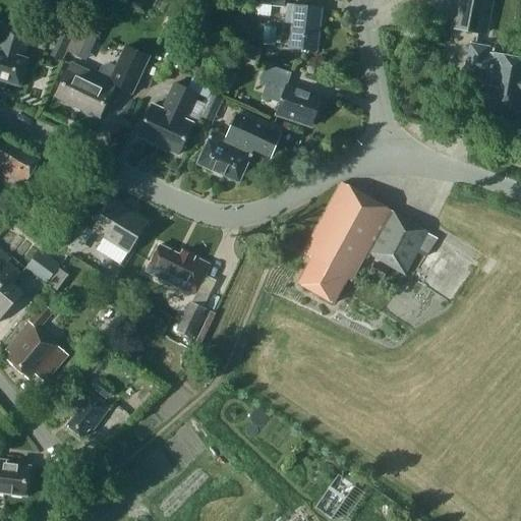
[(493,0),(456,0),(452,30),(487,35),(493,0)]
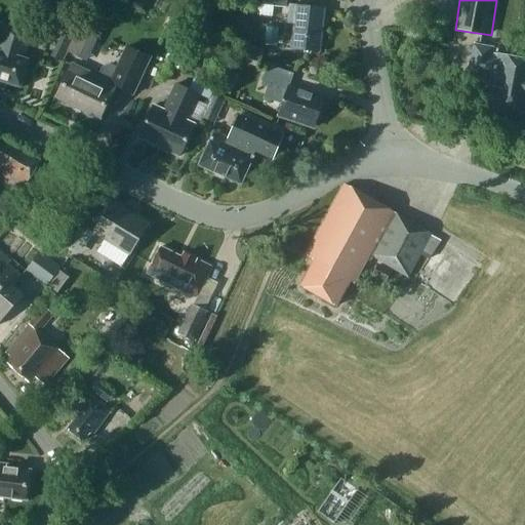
[(292,49),(320,52),(325,9),(291,5),(289,24),(295,25),(292,49)]
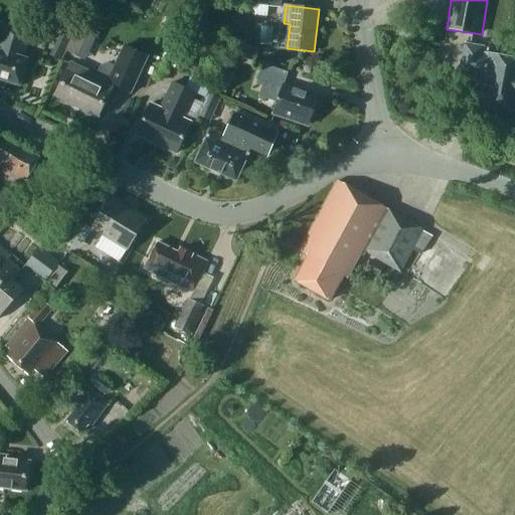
[(0,78),(20,86),(28,59),(24,57),(32,31),(5,23),(0,38),(0,78)]
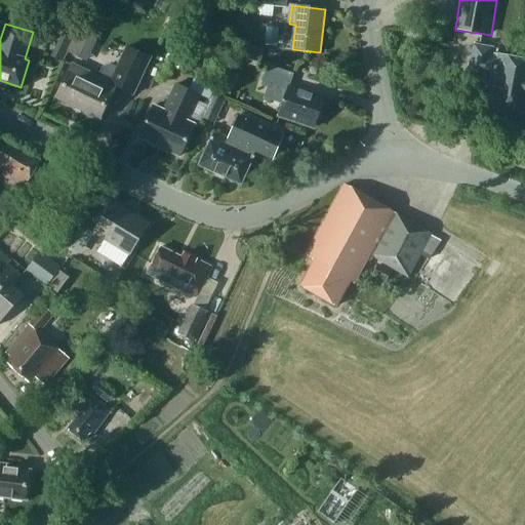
[(65,51),(79,58),(88,39),(74,32),(65,51)]
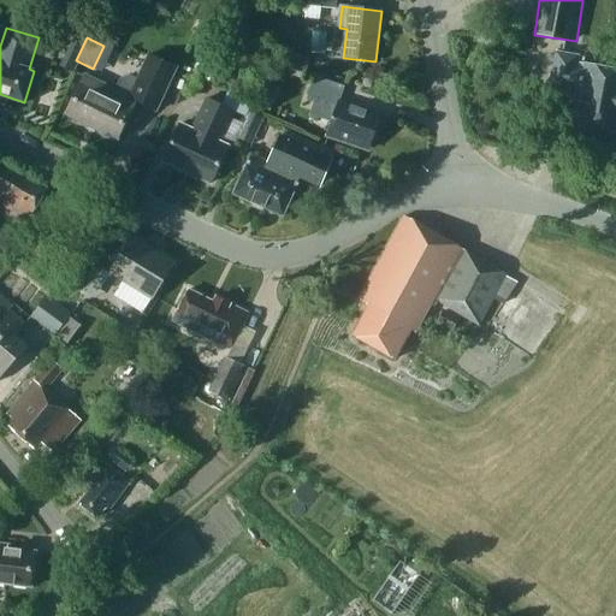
[(579,57),(557,53),(550,86),(581,92),(575,125),(615,132),(615,70),(578,64),(579,57)]
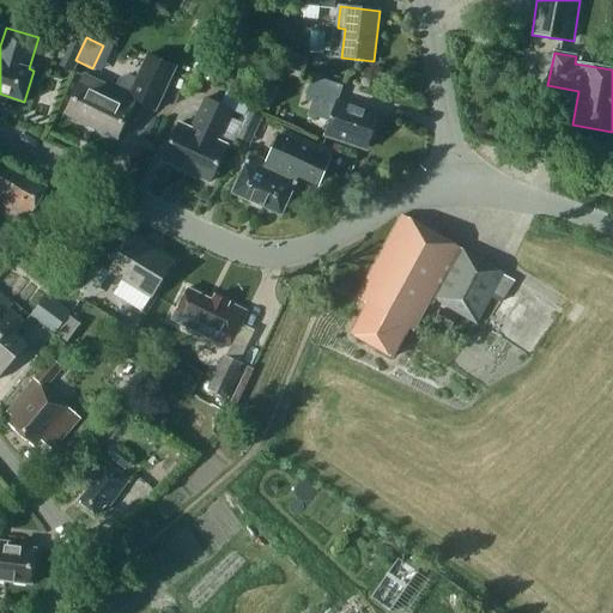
[(157,111),(176,67),(150,54),(137,80),(129,77),(120,80),(115,90),(85,76),(66,114),(117,139),(137,102),(157,111)]
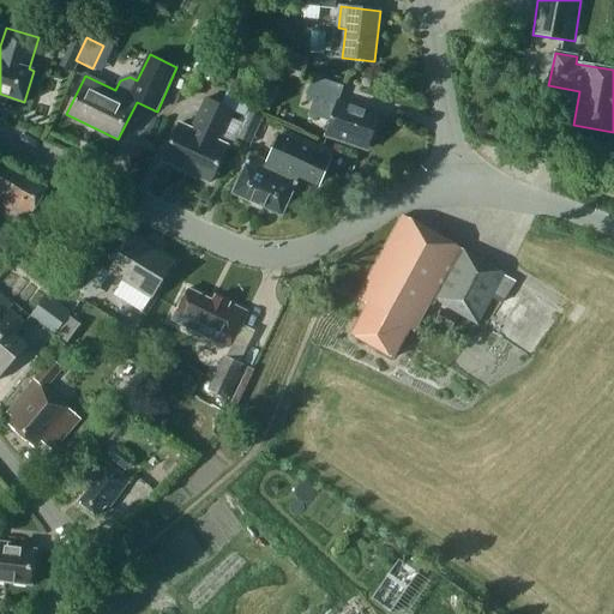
[(66,55),(60,67),(71,72),(76,60),(66,55)]
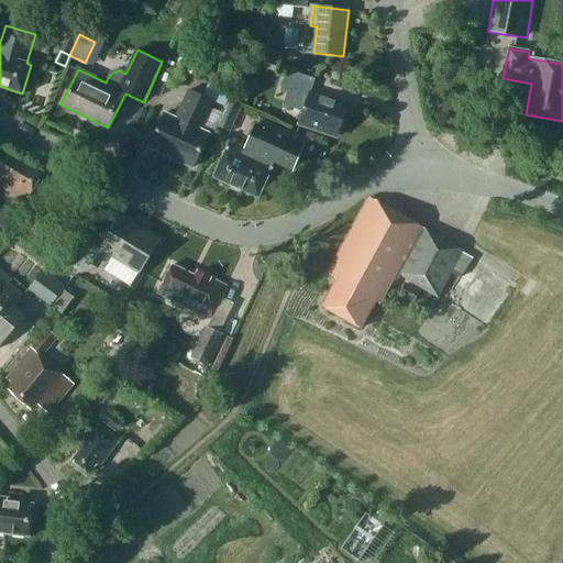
[(318,129),(339,136),(349,108),(310,95),(315,79),(288,70),(282,89),(289,91),(284,106),(302,111),(298,125),(317,132),(318,129)]
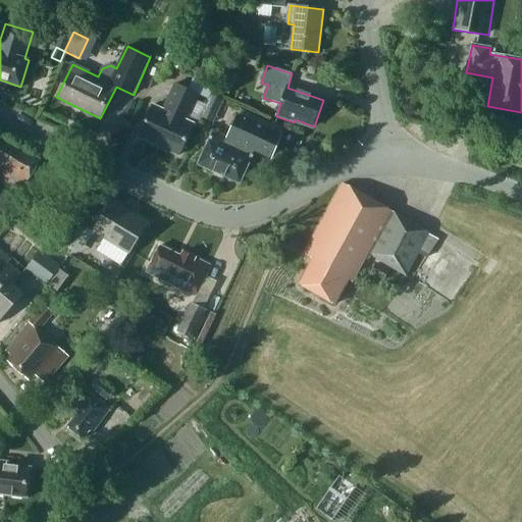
[(199,95),(175,84),(163,110),(153,105),(139,138),(179,156),(193,126),(186,122),(199,95)]
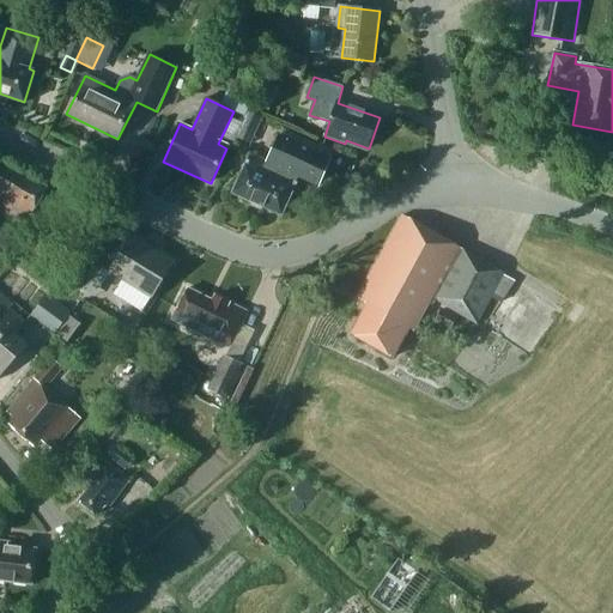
[(263,119),(249,111),(237,138),(253,144),(263,119)]
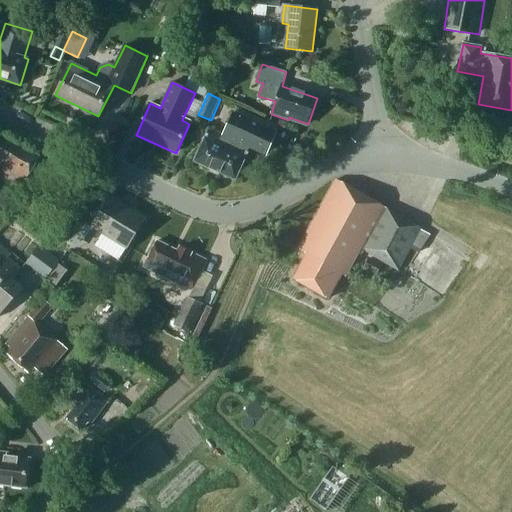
[(250,149),(266,156),(277,132),(234,113),(224,136),(209,129),(195,162),(235,180),(250,149)]
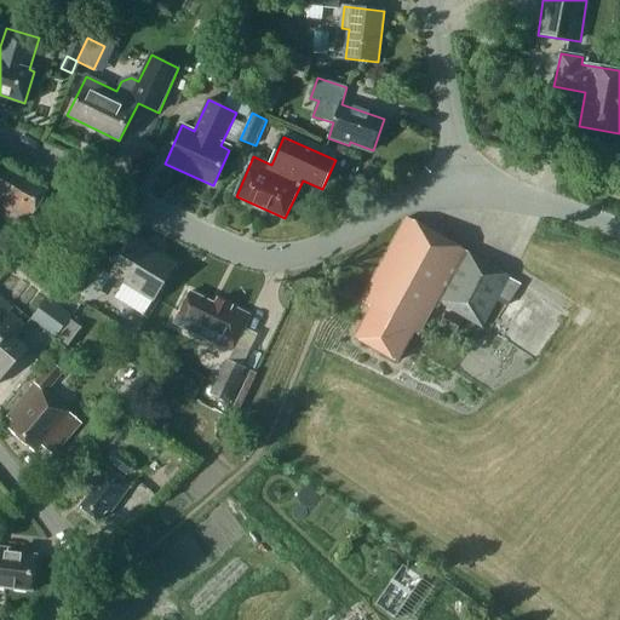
[(26,228),(47,241),(59,219),(38,207),(49,190),(0,161),(0,213),(26,229),(26,228)]
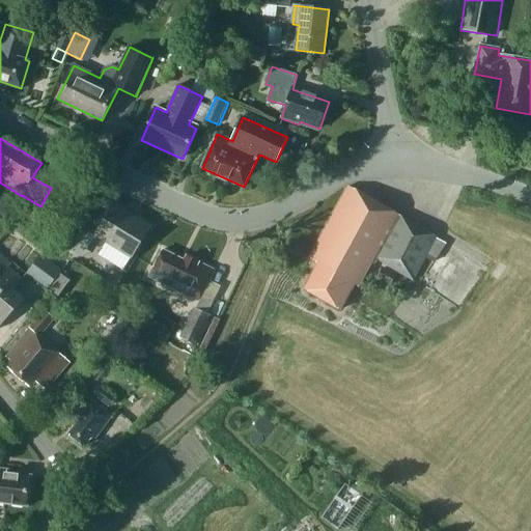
[(437,236),(348,187),(310,259),(319,264),(305,290),(340,310),(355,285),(359,287),(371,262),(374,264),(378,259),(414,280),(425,258),(434,262),(447,244),(437,239),(437,236)]
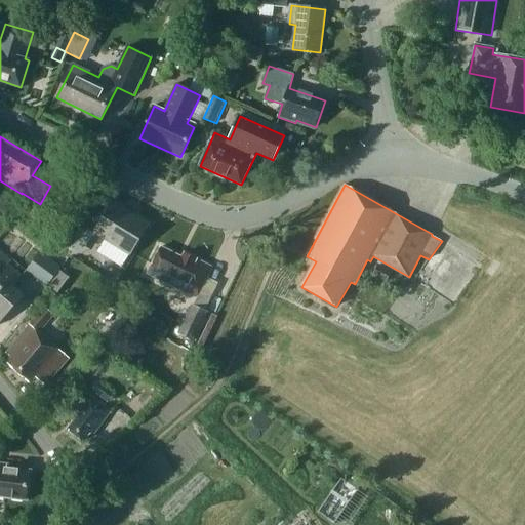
[(151,224),(113,201),(94,233),(131,255),(151,224)]
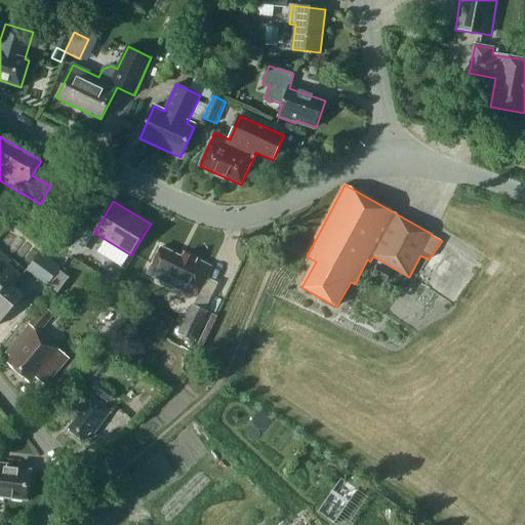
[(0,237),(11,224),(0,213),(0,237)]
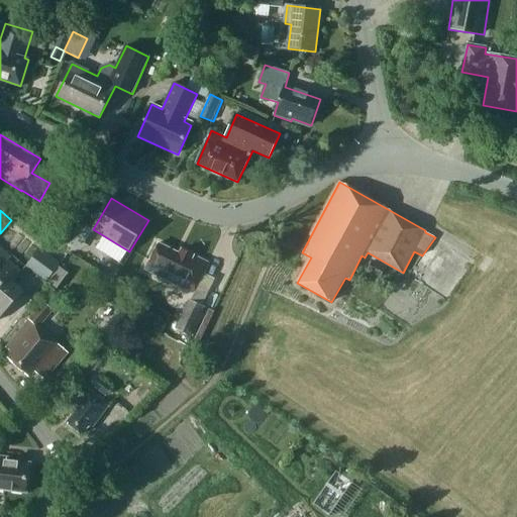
[(182,249),(180,254),(159,243),(150,261),(146,270),(185,289),(194,293),(208,264),(194,256),(194,255),(182,249)]
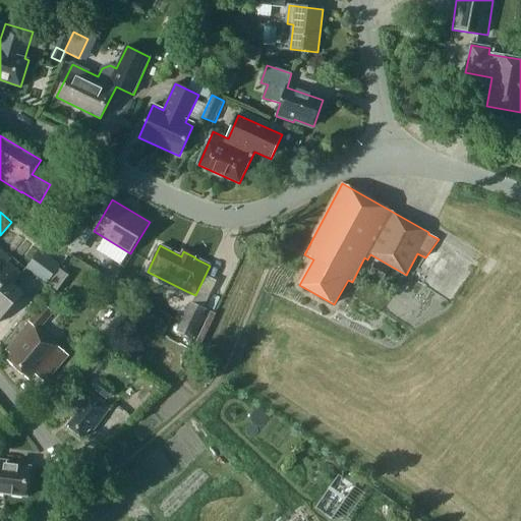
[(48,283),(59,268),(41,253),(30,269),(48,283)]
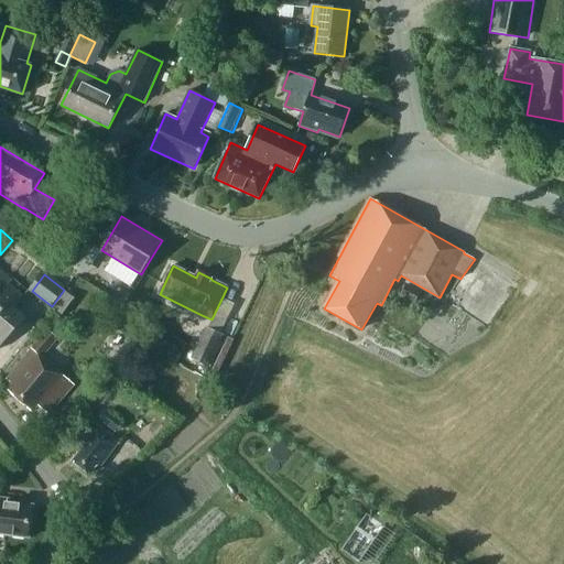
[(23,297),(10,285),(0,296),(0,295),(0,347),(25,318),(14,308),(23,297)]
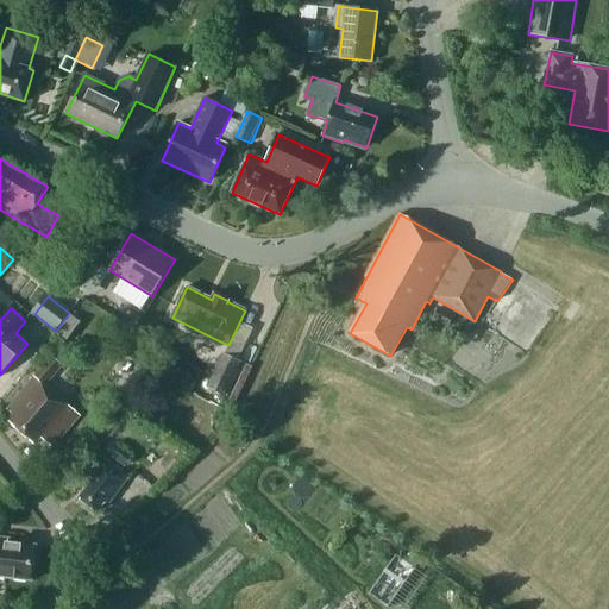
[(69,313),(56,331),(69,341),(83,324),(69,313)]
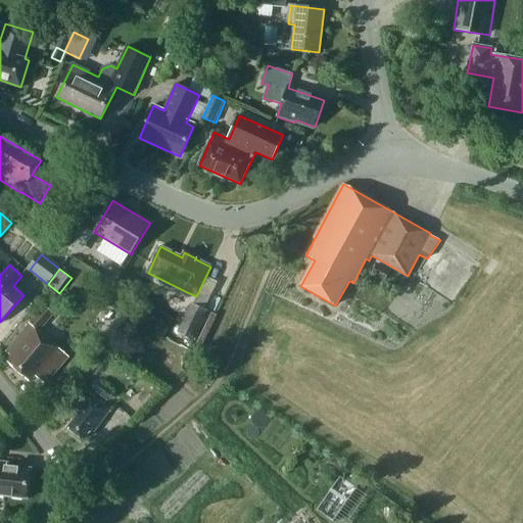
[(193,340),(197,331),(207,311),(192,303),(178,333),(193,340)]
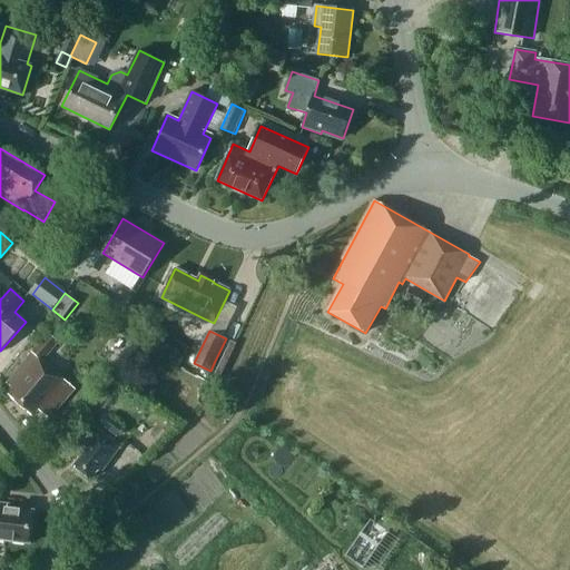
[(12,387),(7,393),(33,416),(39,411),(51,421),(77,390),(40,361),(58,343),(49,333),(32,353),(8,384),(12,387)]
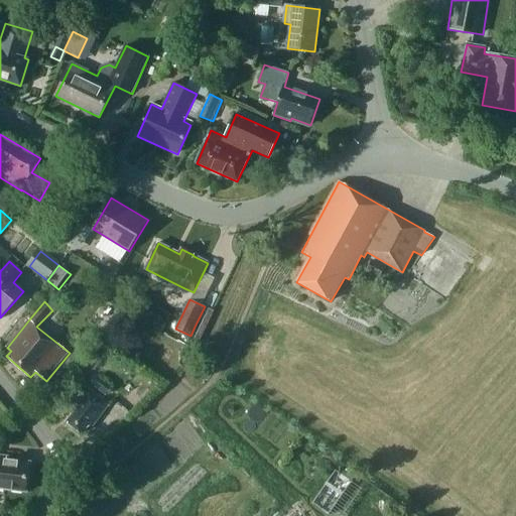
[(93,385),(107,396),(113,387),(100,377),(93,385)]
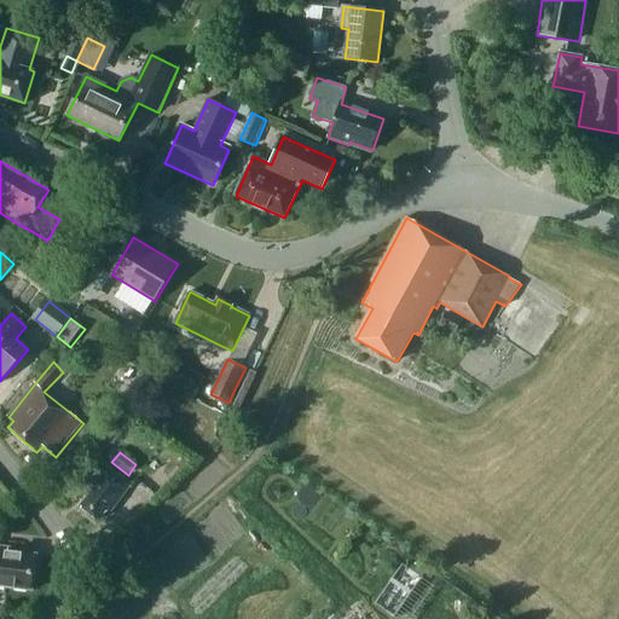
[(131,485),(103,464),(82,493),(87,497),(81,507),(99,520),(106,510),(110,513),(131,485)]
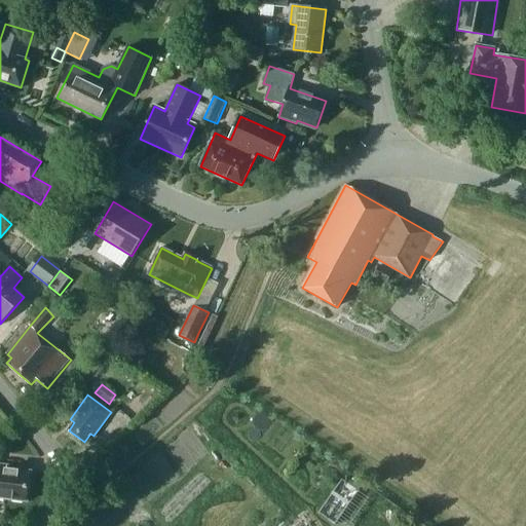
[(28,500),(31,473),(7,470),(7,466),(0,465),(0,497),(8,499),(8,498),(28,500)]
